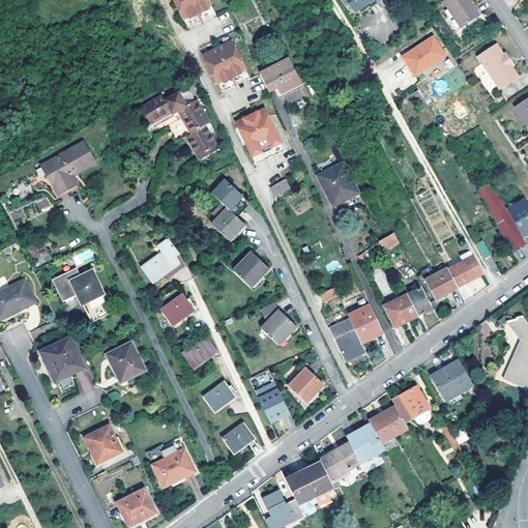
[(172,0),(181,18),(186,15),(187,17),(204,8),(203,6),(208,3),(206,0),(172,0)]
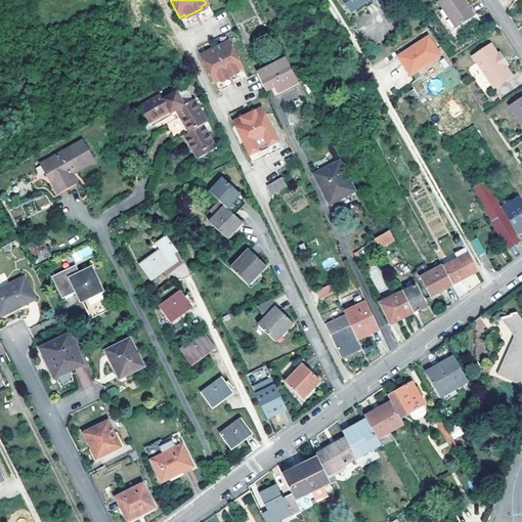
[(342,0),(350,10),(362,2),(364,0),(342,0)]
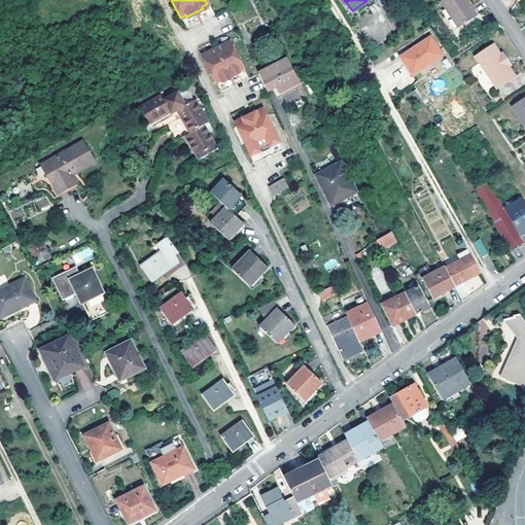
[(466,8),(469,5),(465,0),(441,0),(457,25),(470,16),(466,8)]
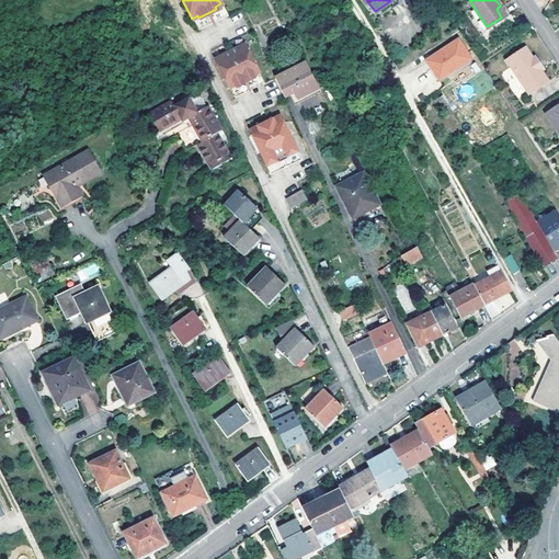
[(197,15),(192,19),(197,29),(227,14),(220,3),(215,7),(216,9),(198,18),(197,15)]
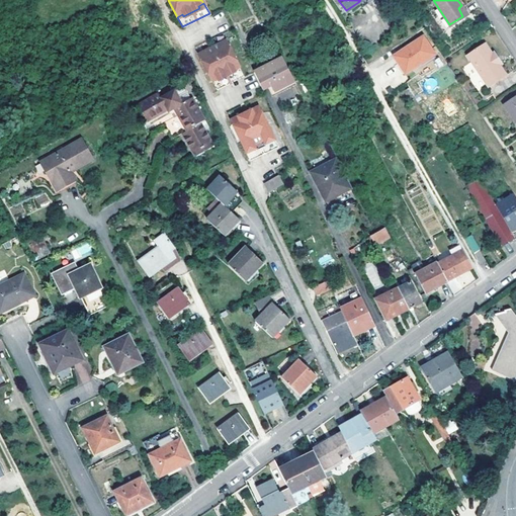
[(108,4),(94,11),(100,22),(109,18),(108,16),(113,13),(111,10),(112,9),(111,5),(109,6),(108,4)]
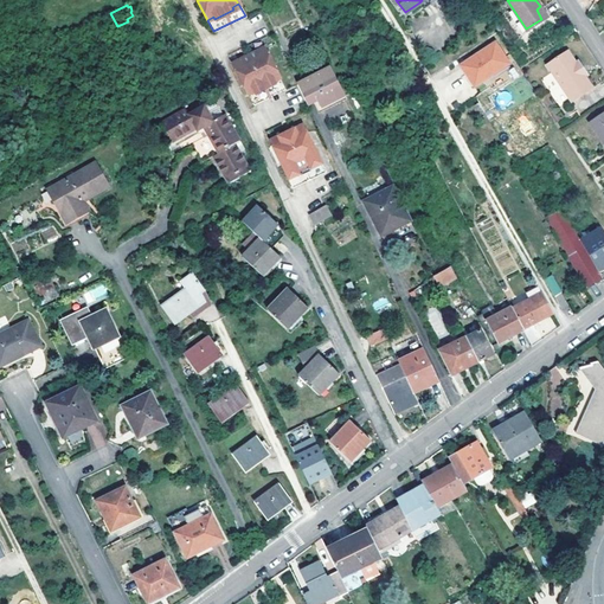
[(541,19),(546,15),(540,6),(537,10),(541,19)]
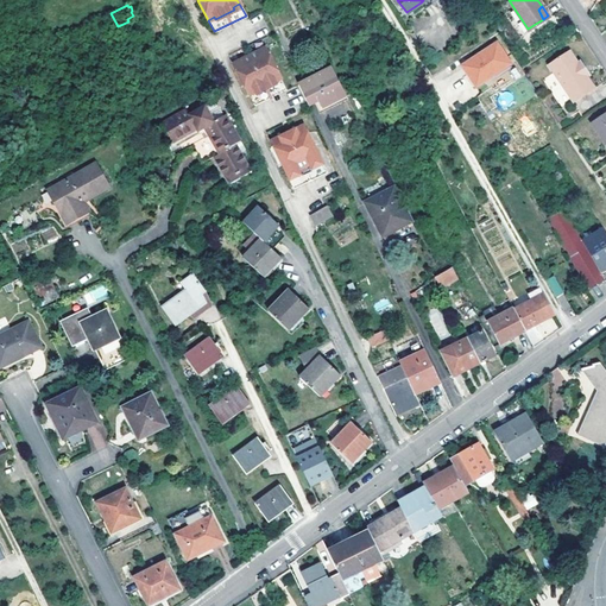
[(471,49),(459,57),(477,84),(510,63),(497,42),(475,56),(471,49)]
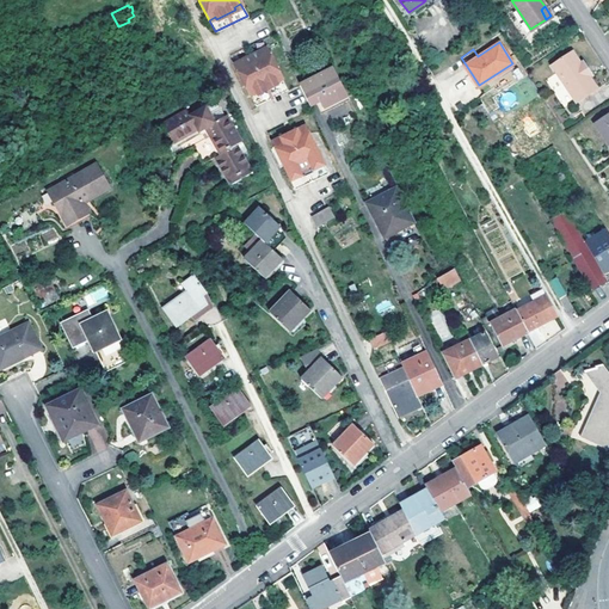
[(265,47),(233,62),(248,94),(254,91),(256,93),(271,86),(270,82),(276,80),(275,78),(280,75),(265,47)]
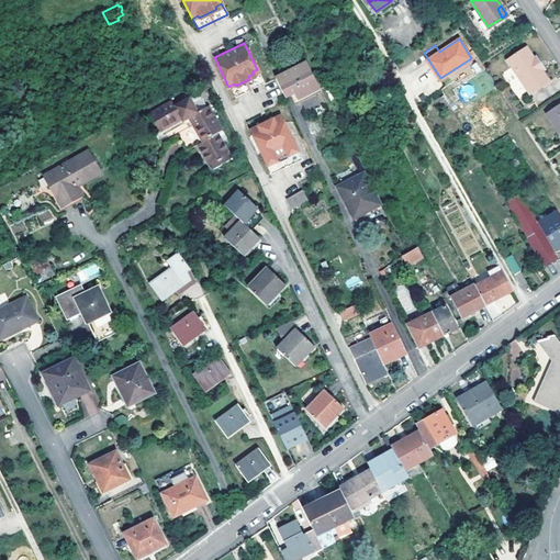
[(533,56),(526,46),(505,60),(528,94),(549,79),(542,69),(544,68),(535,54),(533,56)]
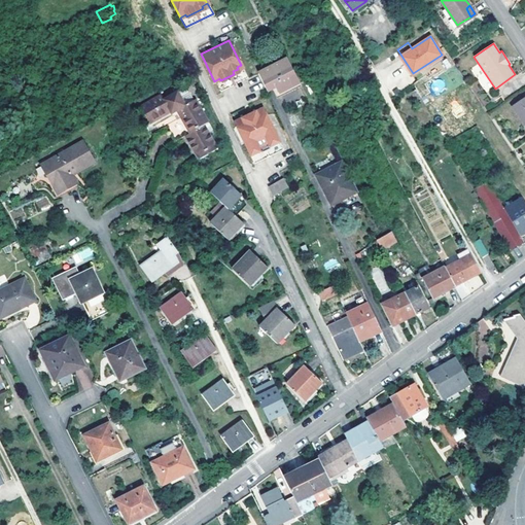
[(286,57),(256,71),(265,89),(273,84),(277,92),(299,80),(286,57)]
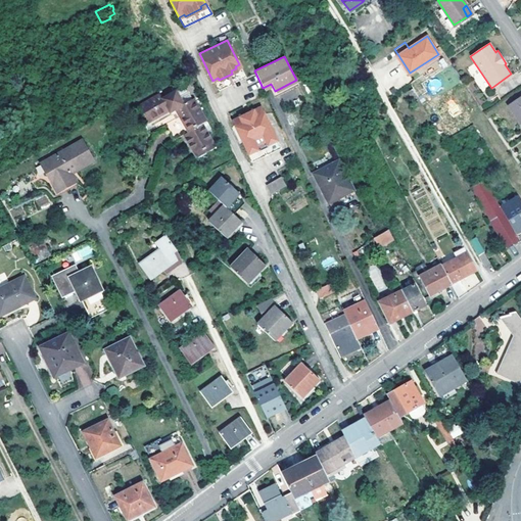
[(218,78),(212,81),(218,90),(245,77),(240,64),(239,64),(235,66),(236,68),(231,70),(232,74),(219,80),(218,78)]
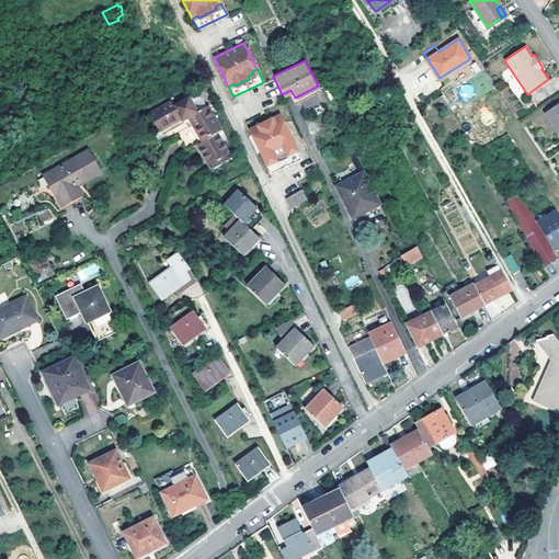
[(168,100),(148,112),(158,129),(180,117),(181,118),(186,116),(201,140),(196,143),(209,167),(229,156),(214,130),(220,127),(206,104),(204,105),(200,95),(193,93),(187,97),(187,94),(170,104),(168,100)]
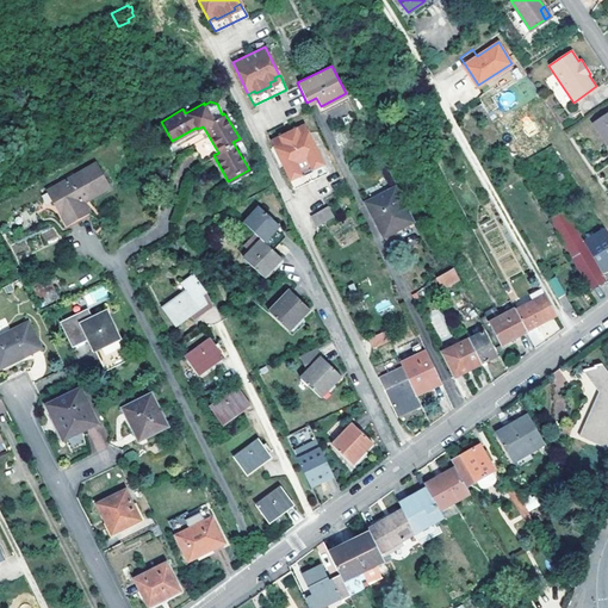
[(607,107),(590,119),(607,144),(607,107)]
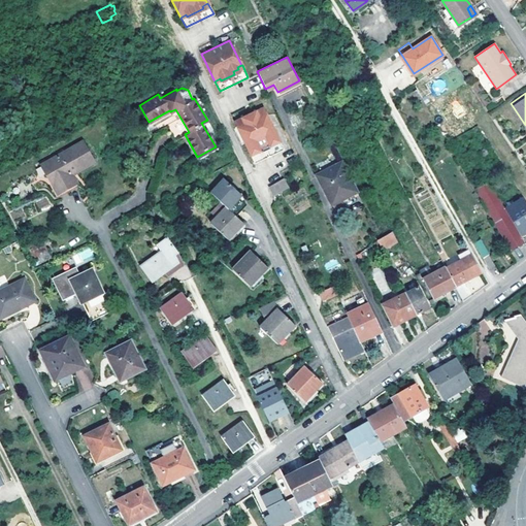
[(263,107),(235,121),(255,160),(264,155),(262,151),(272,145),(274,151),(283,145),(263,107)]
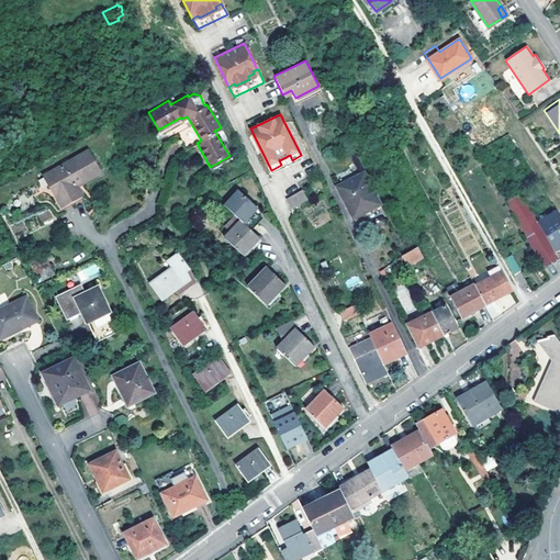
[(86,152),(42,177),(59,206),(79,196),(75,187),(98,174),(86,152)]
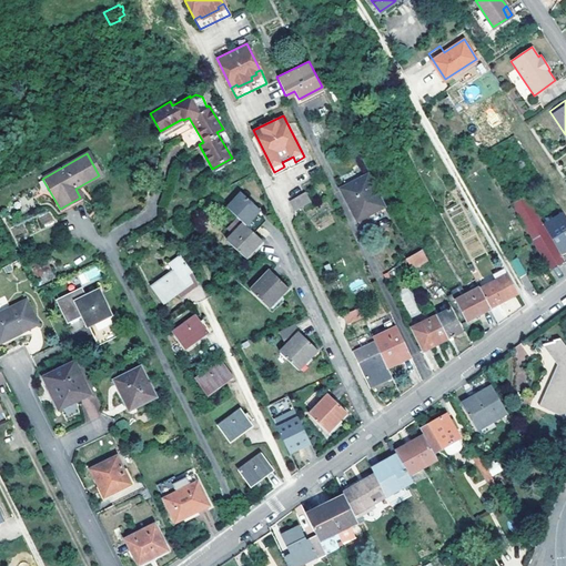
[(284,167),(274,172),(279,180),(307,164),(304,157),(295,162),(293,157),(282,162),(284,167)]
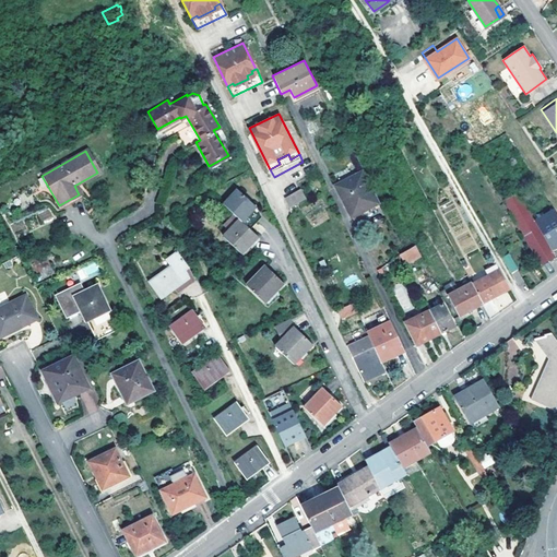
[(350,215),(377,201),(360,169),(346,176),(343,170),(330,177),(350,215)]
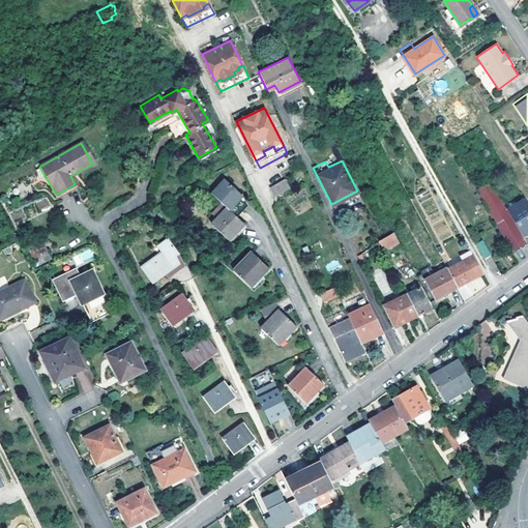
[(284,177),(269,185),(273,194),(288,185),(284,177)]
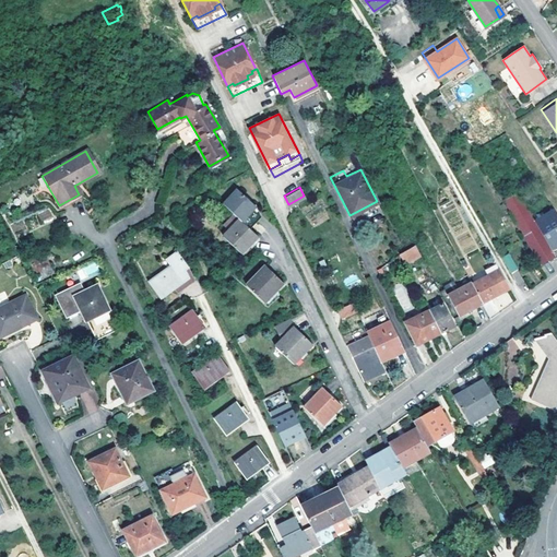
[(237,189),(224,203),(234,213),(239,218),(240,221),(256,205),(237,189)]
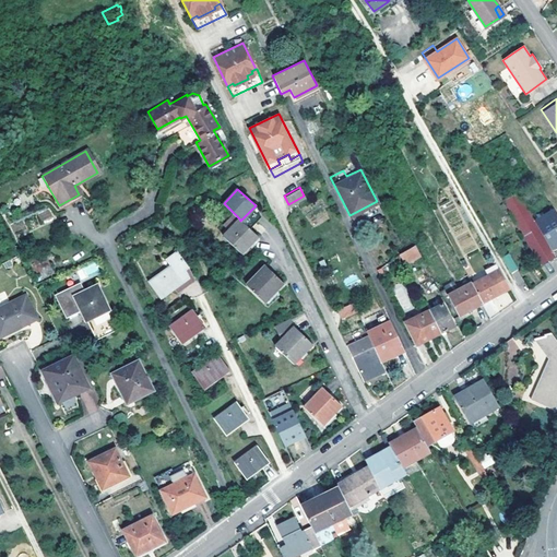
[(555,255),(518,191),(504,198),(540,259),(542,263),(555,255)]
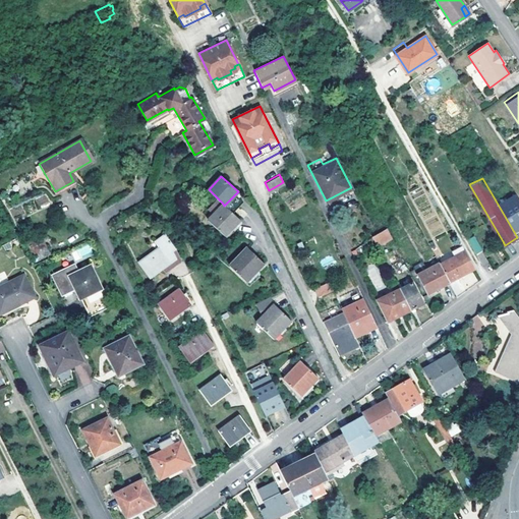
[(44,192),(34,197),(38,206),(47,200),(44,192)]
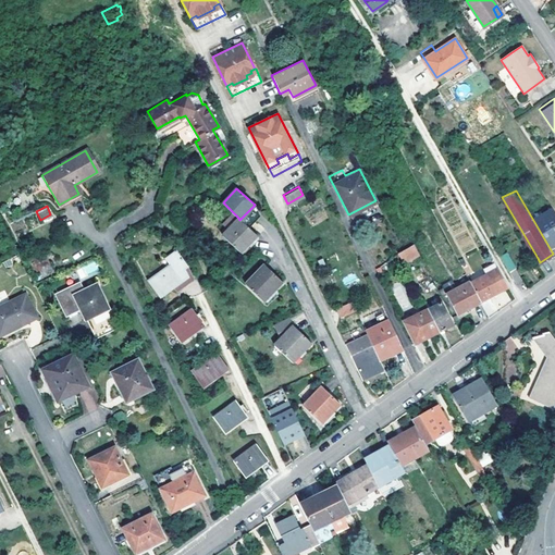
[(554,242),(554,214),(551,208),(533,219),(550,245),(554,242)]
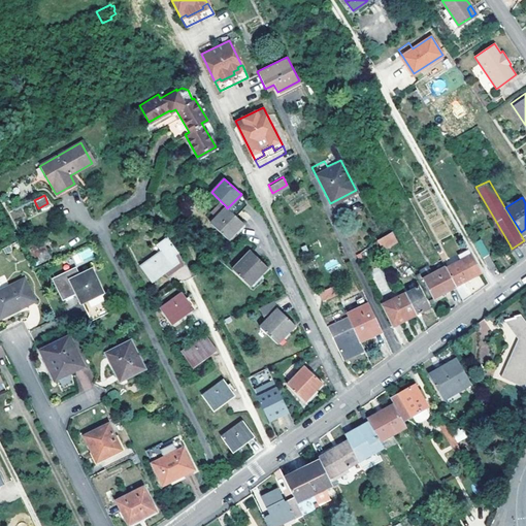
[(211,211),(217,216),(226,206),(221,201),(211,211)]
